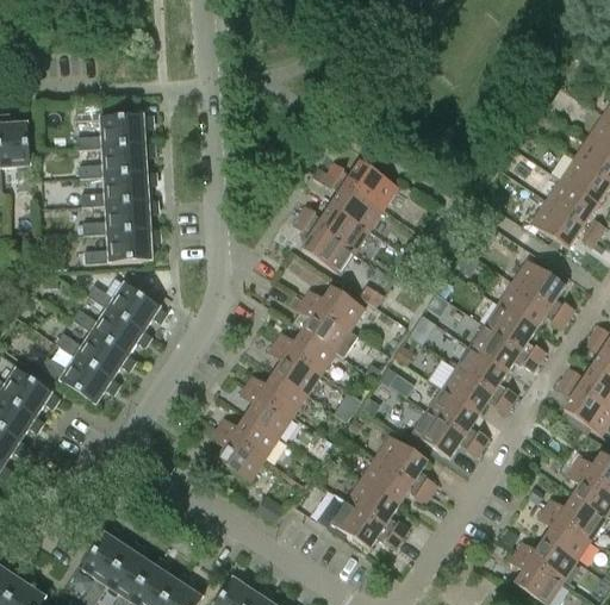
[(78,149),(101,148),(144,144),(144,129),(150,129),(150,122),(153,122),(151,116),(143,116),(106,118),(105,104),(75,105),(76,120),(100,119),(101,136),(76,137),(78,149)]
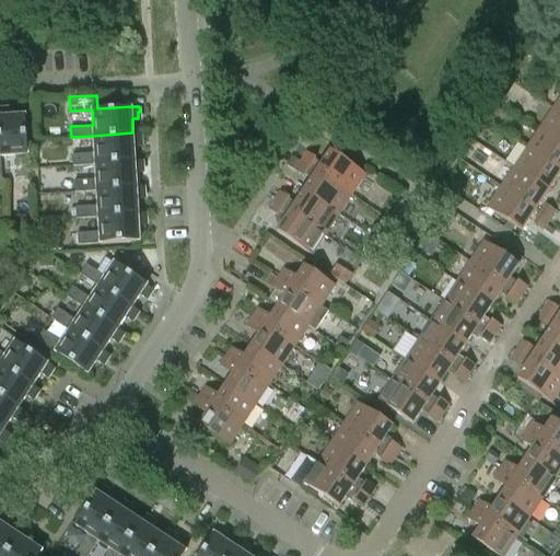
[(0,148),(0,154),(15,153),(16,175),(28,175),(26,152),(27,152),(25,114),(9,115),(9,108),(2,108),(2,106),(0,106),(0,148)]
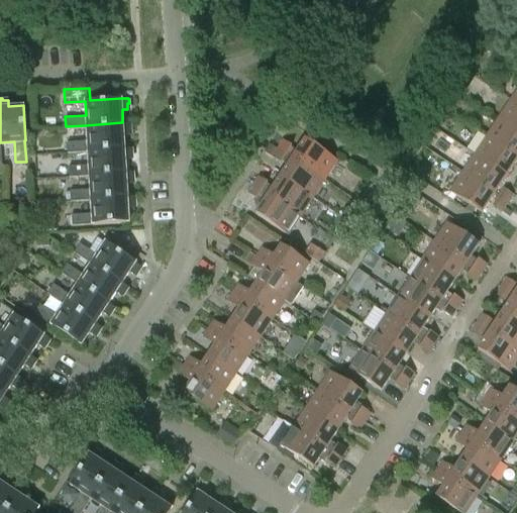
[(516,102),(510,98),(498,116),(516,128),(516,102)]
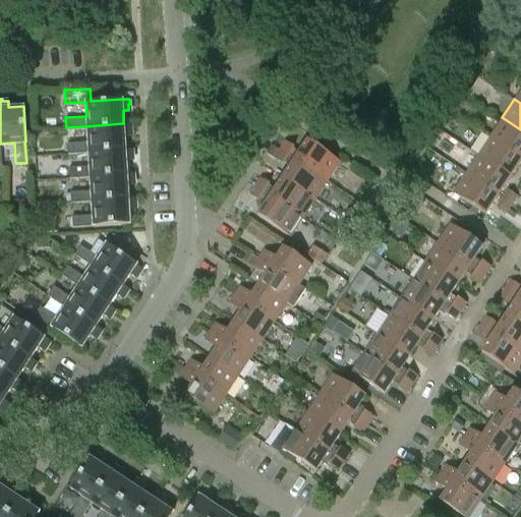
[(520,129),(502,117),(490,135),(520,156),(520,129)]
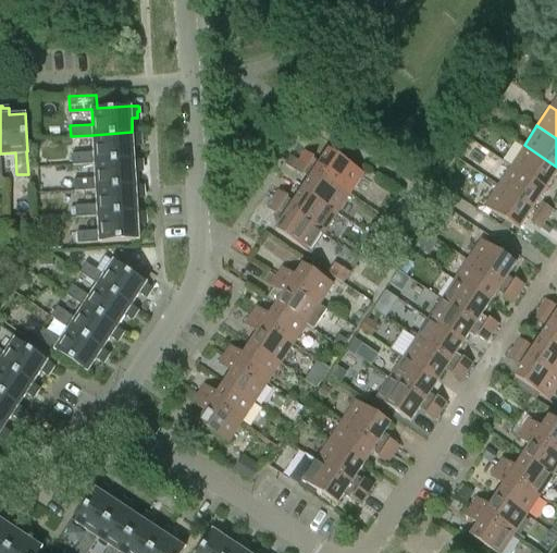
[(132,132),(93,135),(94,150),(72,151),(73,162),(95,161),(134,159),(133,144),(138,144),(138,137),(140,137),(140,132),(132,132)]
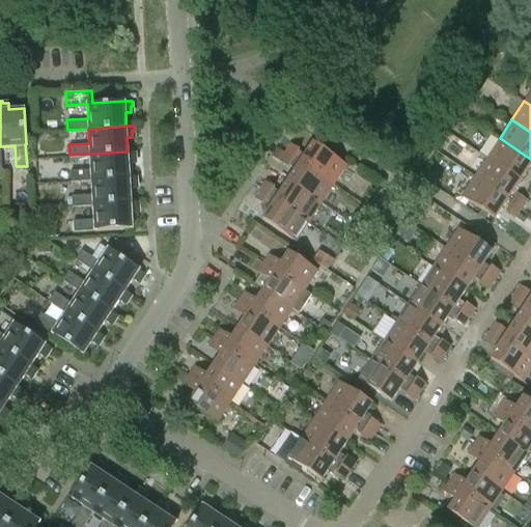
[(530,159),(500,138),(487,157),(520,178),(530,161),(530,159)]
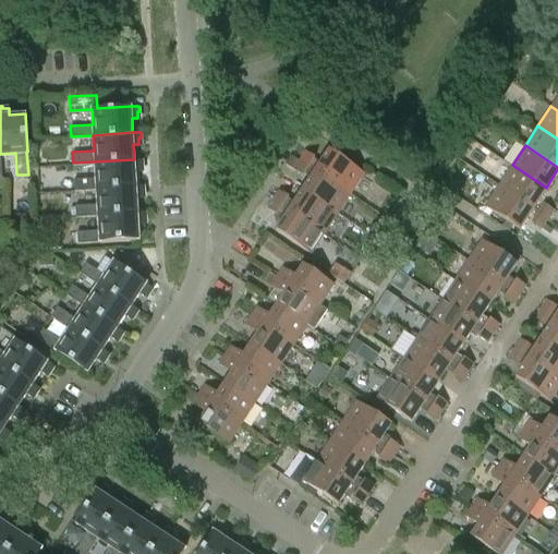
[(300,158),(308,164),(315,155),(305,148),(300,158)]
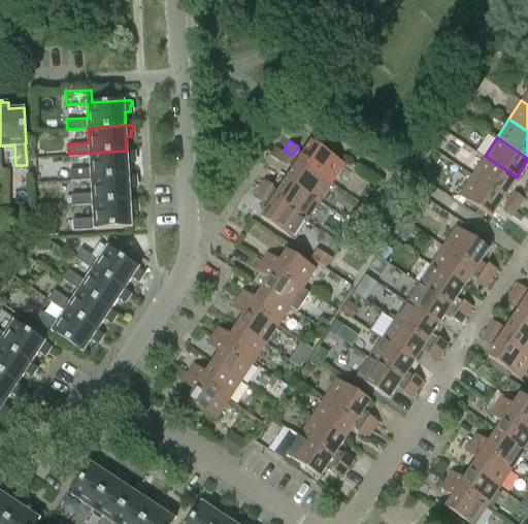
[(311,140),(298,160),(331,181),(344,162),(311,140)]
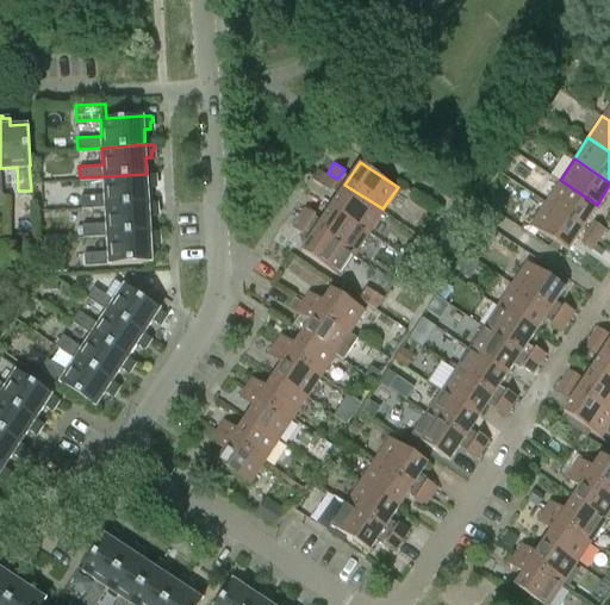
[(321,182),(327,174),(318,168),(312,176),(321,182)]
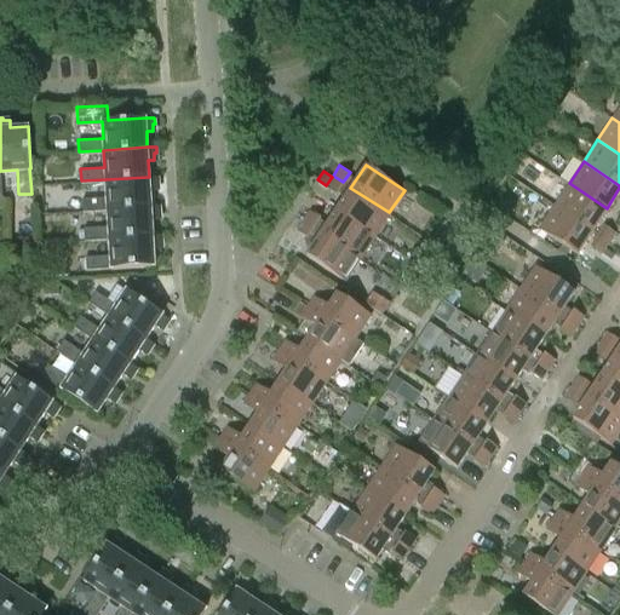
[(158,176),(149,177),(105,179),(107,196),(81,197),(82,210),(107,208),(150,205),(149,189),(156,189),(156,182),(159,182),(158,176)]
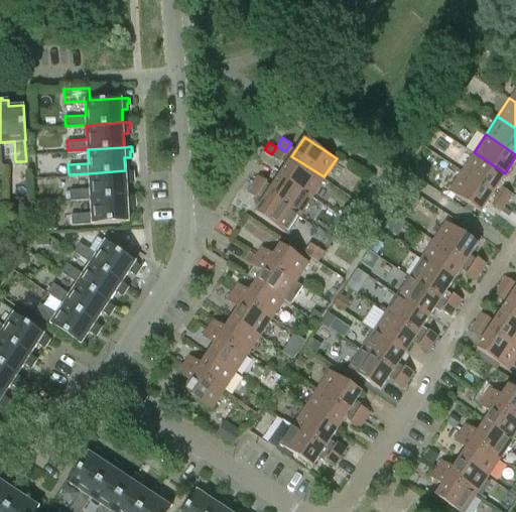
[(285,151),(277,146),(276,147),(271,154),(279,160),(285,151)]
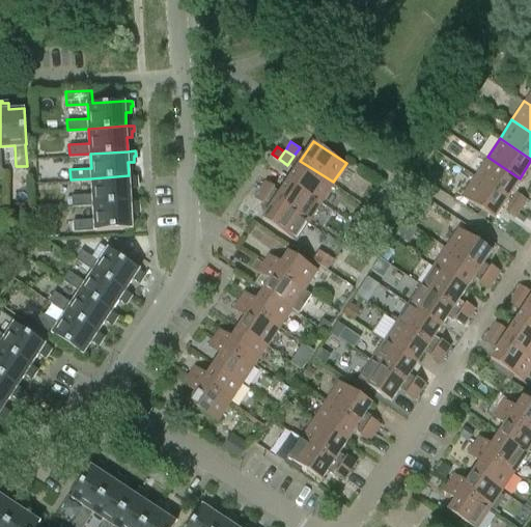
[(487,157),(475,175),(507,197),(520,178),(487,157)]
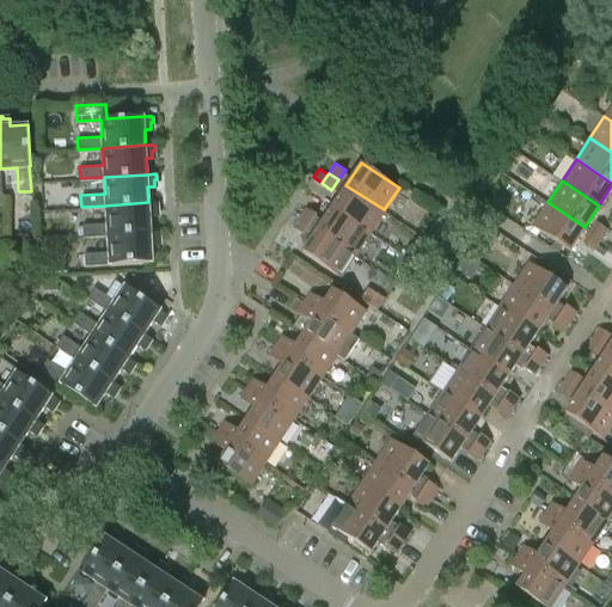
[(346,185),(331,207),(369,232),(384,209),(346,185)]
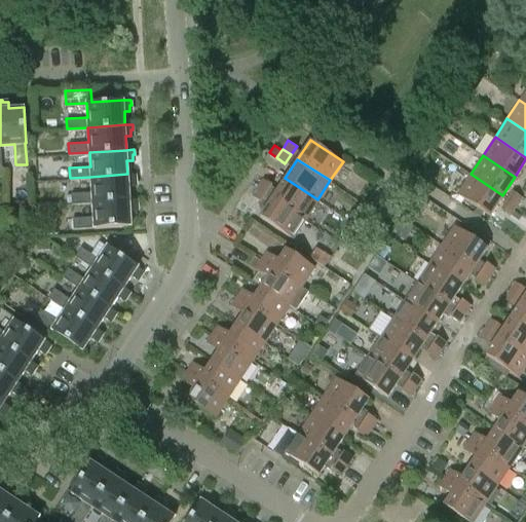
[(72,202),(92,201),(129,198),(128,185),(134,185),(134,179),(136,179),(136,174),(127,174),(90,177),(91,191),(71,192),(72,202)]
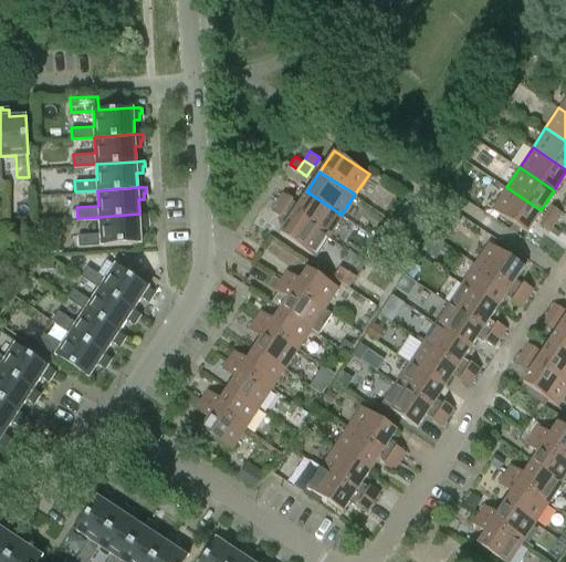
[(527,231),(541,210),(506,187),(492,208),(527,231)]
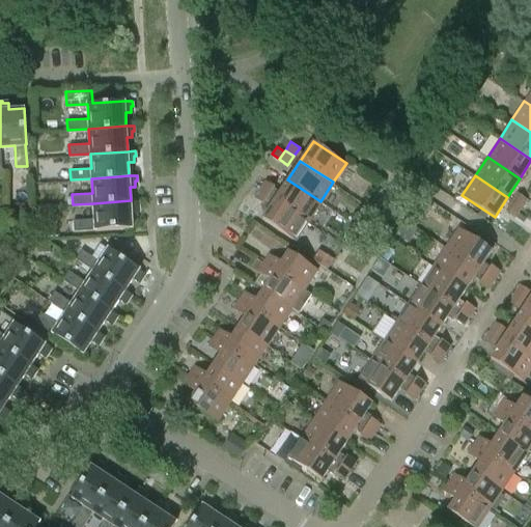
[(260,188),(269,193),(275,185),(267,178),(260,188)]
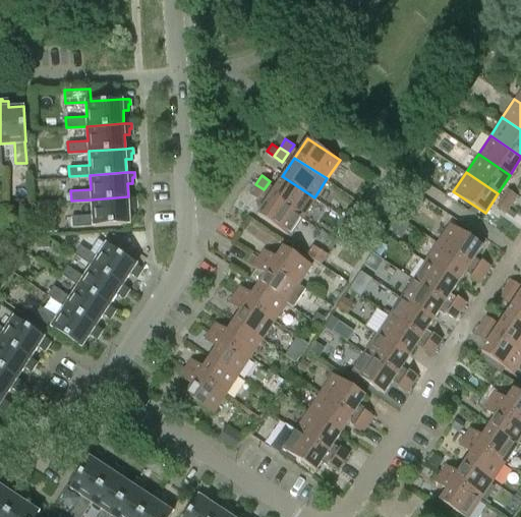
[(282,176),(271,193),(303,216),(314,197),(282,176)]
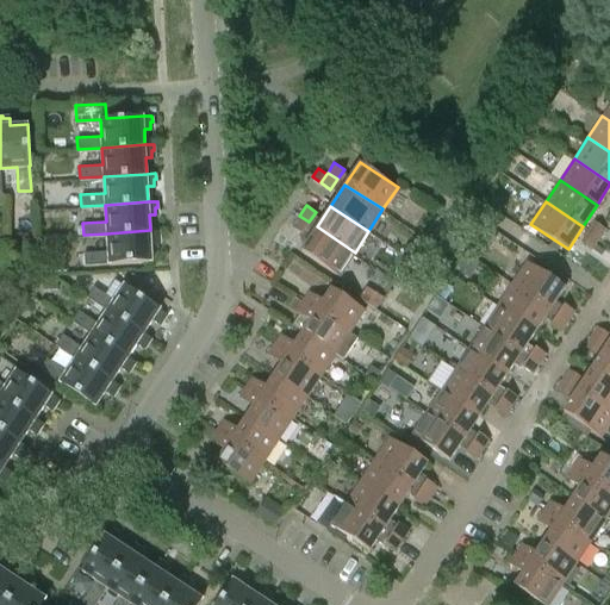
[(317,226),(309,222),(299,216),(292,225),(310,237),(302,249),(340,275),(355,253),(317,226)]
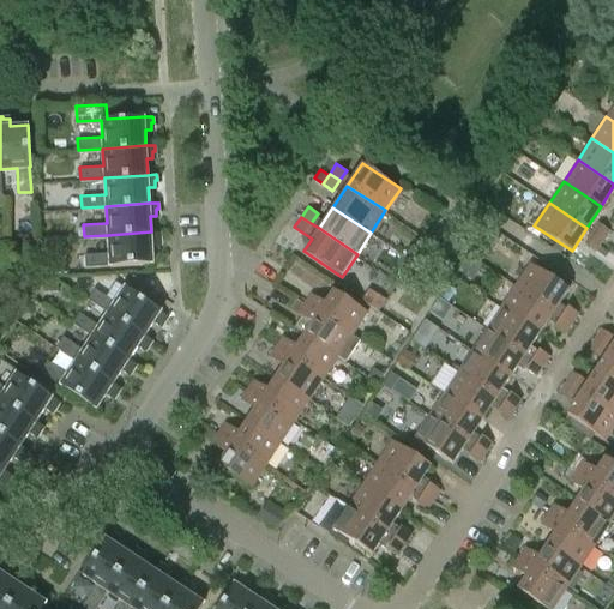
[(597,219),(591,230),(603,237),(609,228),(597,219)]
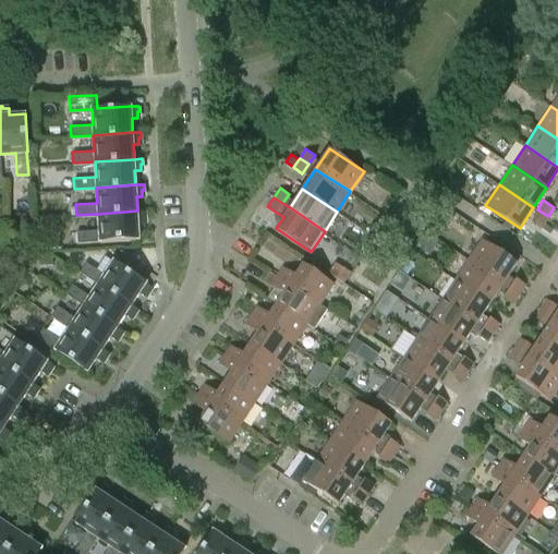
[(434,215),(447,224),(456,211),(443,203),(434,215)]
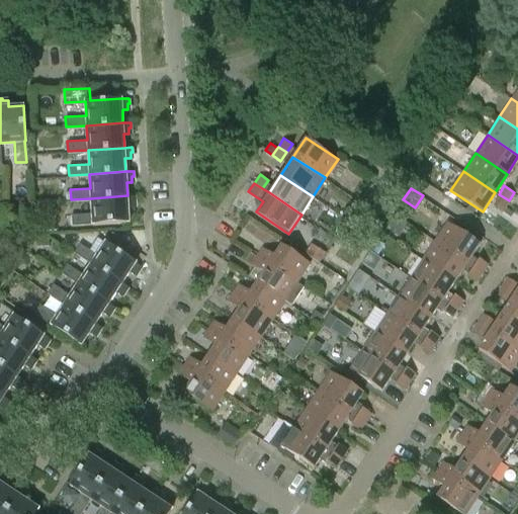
[(12,205),(25,204),(25,194),(11,194),(12,205)]
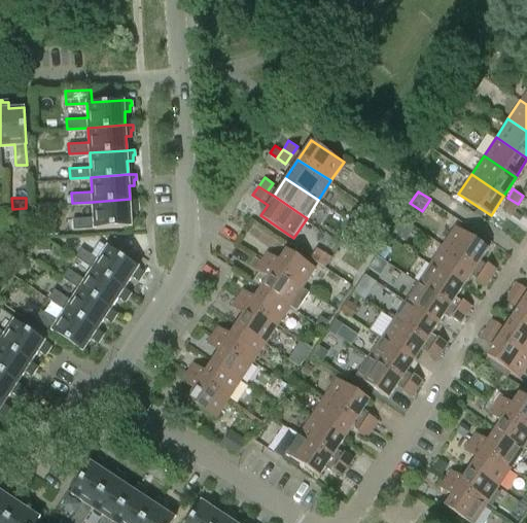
[(512,213),(518,204),(507,198),(501,206),(512,213)]
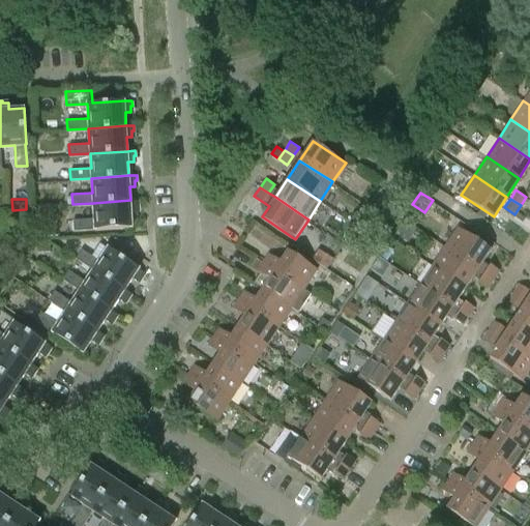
[(138,200),(130,200),(93,203),(94,217),(72,218),(74,229),(94,228),(94,229),(131,227),(130,211),(137,211),(136,205),(139,205),(138,200)]
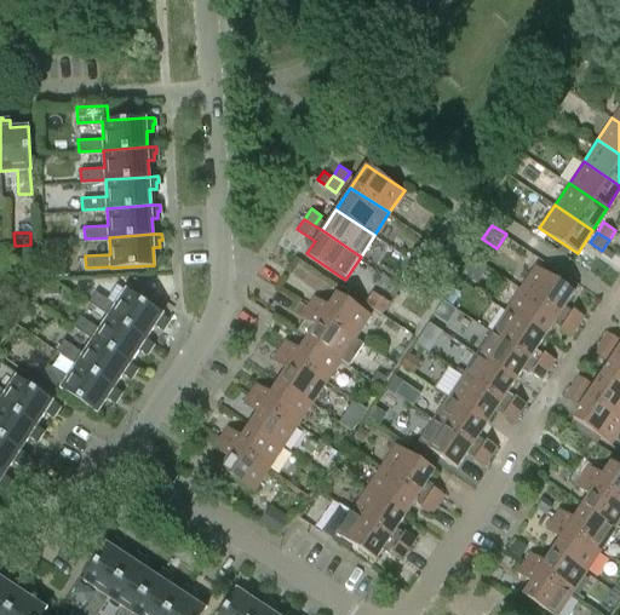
[(471,254),(463,269),(476,277),(486,264),(471,254)]
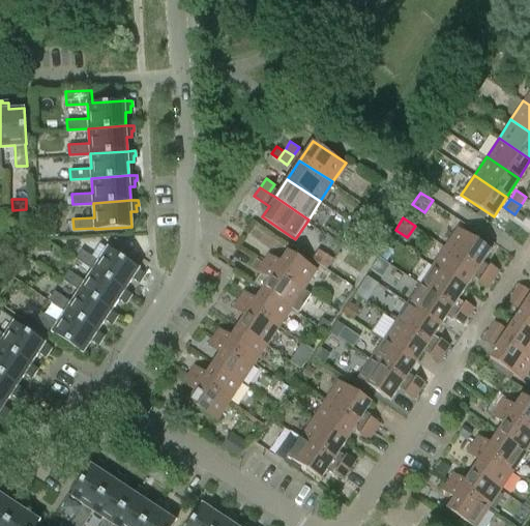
[(56,221),(41,222),(42,235),(57,234),(56,221)]
